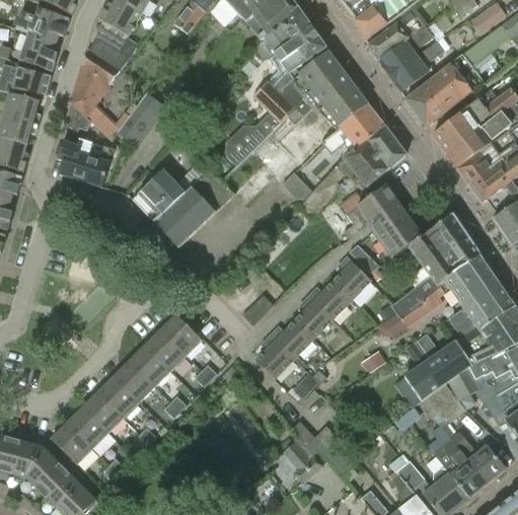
[(46,0),(71,13),(79,0),(46,0)]
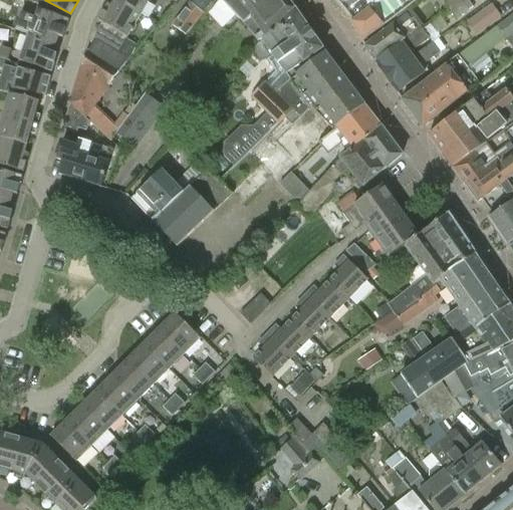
[(126,34),(140,11),(120,0),(109,0),(108,3),(106,2),(97,18),(100,19),(126,34)]
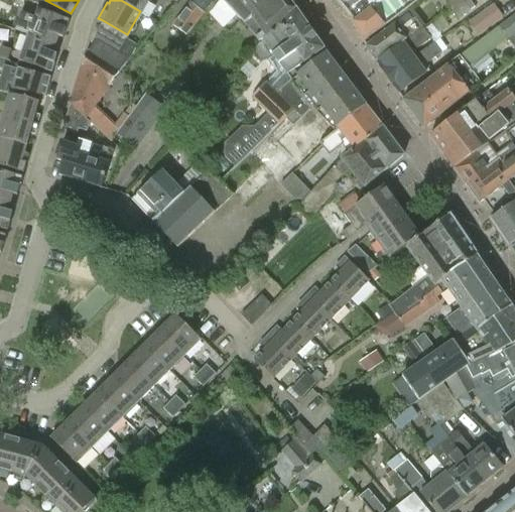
[(121,0),(140,11),(147,0),(121,0)]
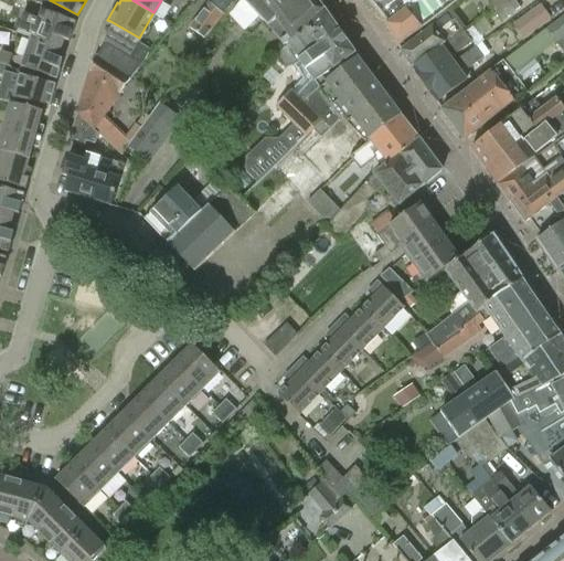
[(204,34),(223,9),(212,0),(208,0),(190,23),(204,34)]
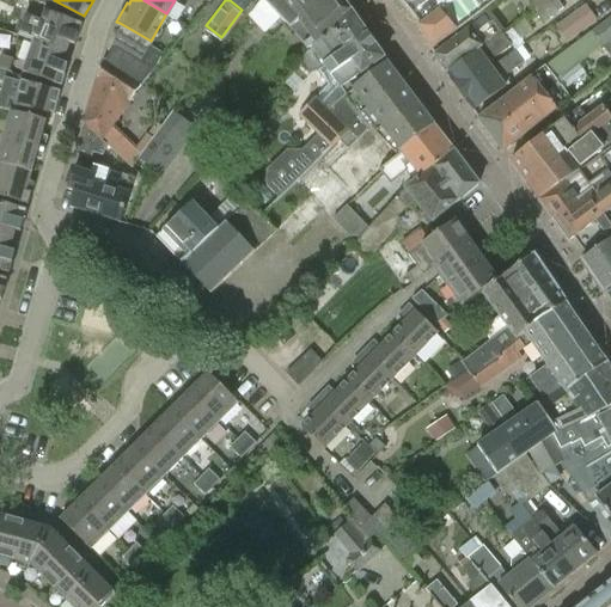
[(230,0),(242,10),(244,8),(245,8),(251,0),(230,0)]
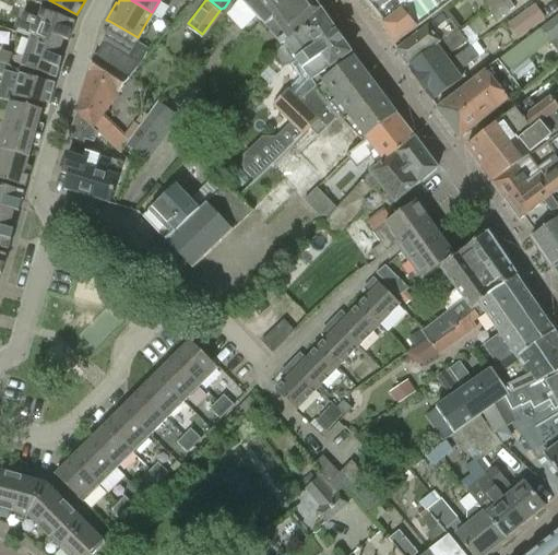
[(277,37),(281,42),(282,43),(299,27),(320,7),(315,0),(240,0),(247,8),(253,15),(262,25),(273,14),(285,31),(277,37)]
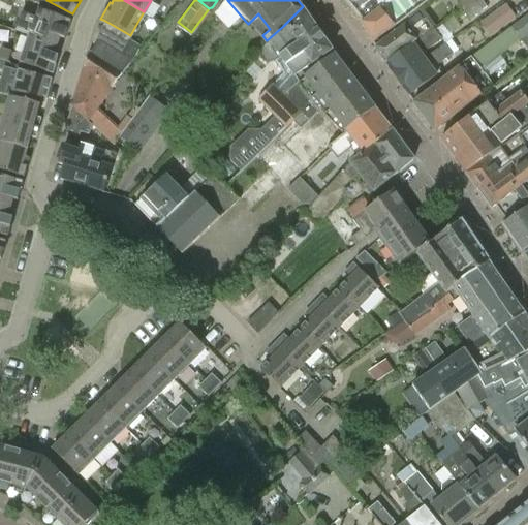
[(345,0),(352,8),(356,14),(359,13),(362,18),(360,19),(372,39),(424,0),(345,0)]
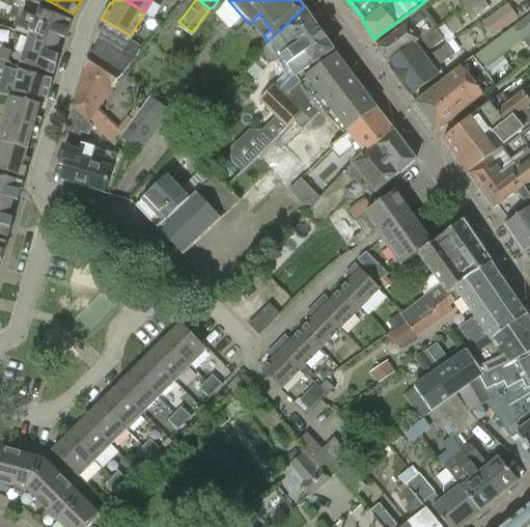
[(481,9),(475,0),(473,0),(463,7),(470,18),(481,9)]
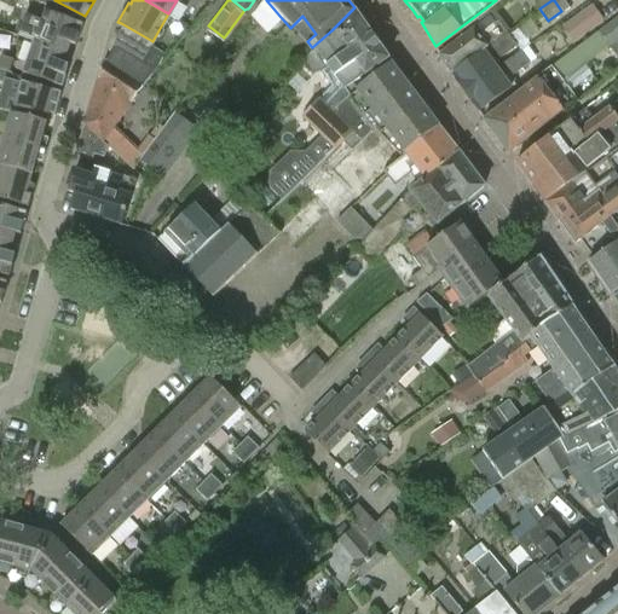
[(604,17),(591,1),(561,23),(572,39),(604,17)]
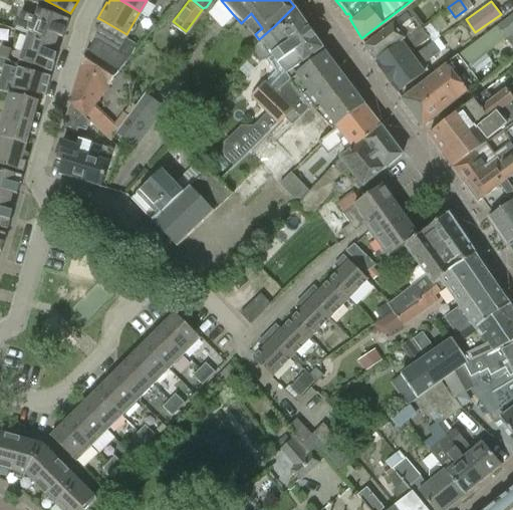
[(27,31),(54,41),(57,33),(63,35),(69,16),(36,5),(33,14),(22,10),(16,27),(27,31)]
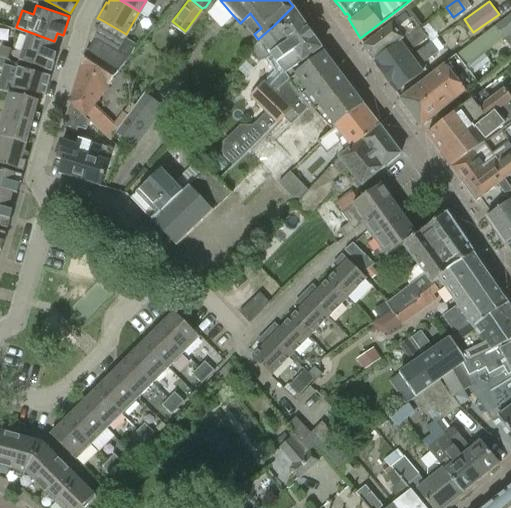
[(250,93),(265,108),(277,119),(278,121),(293,106),(275,87),(279,84),(289,76),(285,70),(320,46),(307,27),(308,22),(302,14),(297,13),(293,6),(274,25),(258,39),(257,38),(250,46),(249,54),(256,60),(264,56),(265,55),(266,55),(275,68),(250,93)]
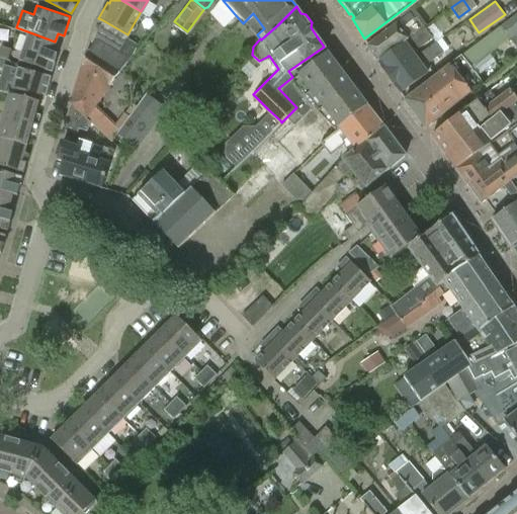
[(516,10),(500,23),(509,35),(516,28),(516,10)]
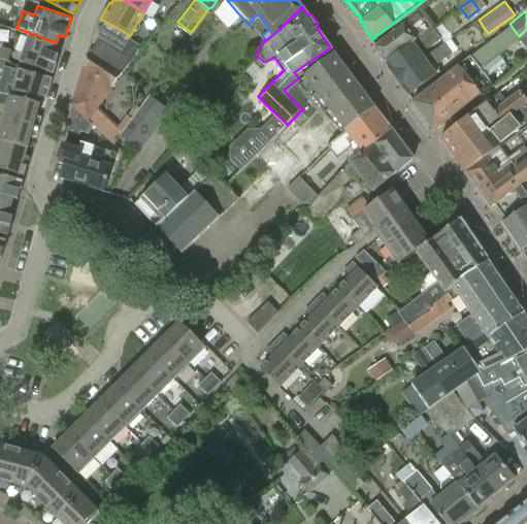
[(374,44),(385,60),(431,27),(422,14),(405,26),(403,23),(374,44)]
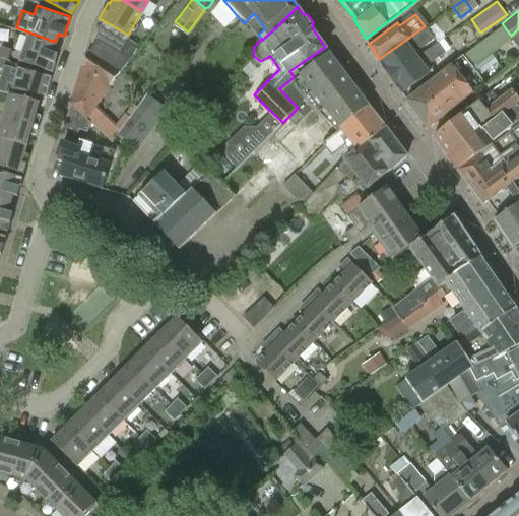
[(120,50),(130,56),(138,41),(128,35),(102,19),(92,36),(94,37),(120,50)]
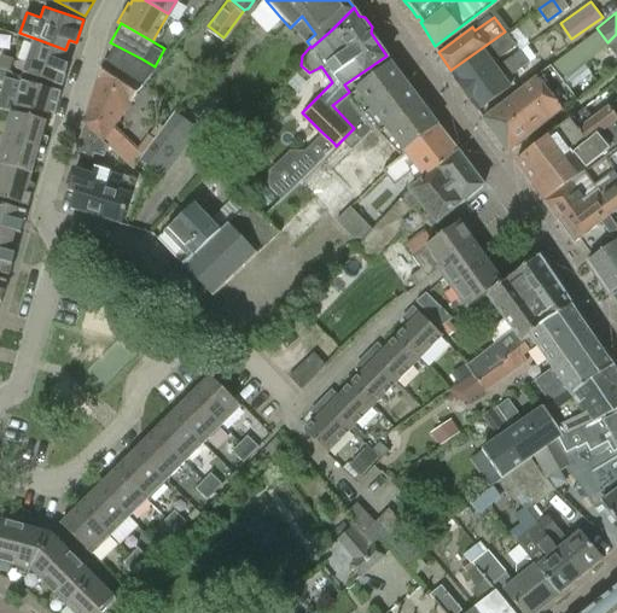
[(450,70),(464,91),(495,66),(489,57),(494,52),(496,56),(514,42),(506,30),(505,31),(450,70)]
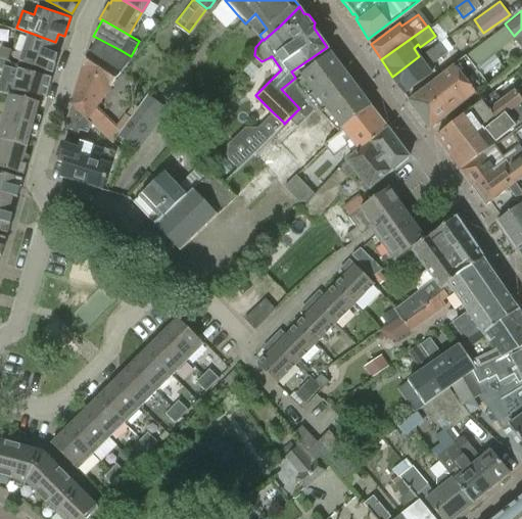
[(53,50),(55,42),(28,32),(18,58),(52,71),(58,52),(53,50)]
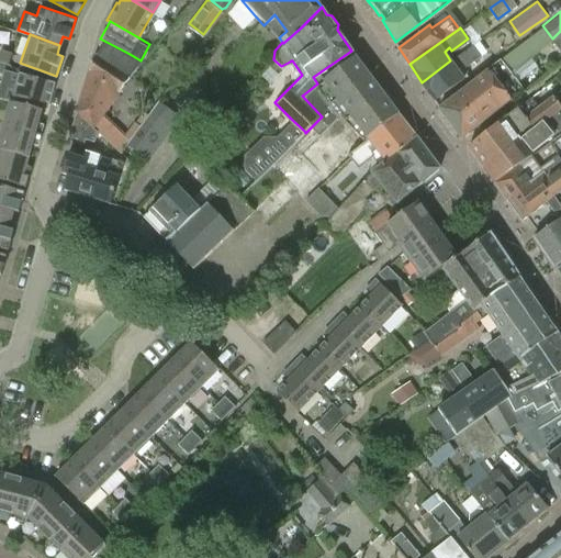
[(102,40),(94,54),(128,75),(141,60),(130,54),(102,40)]
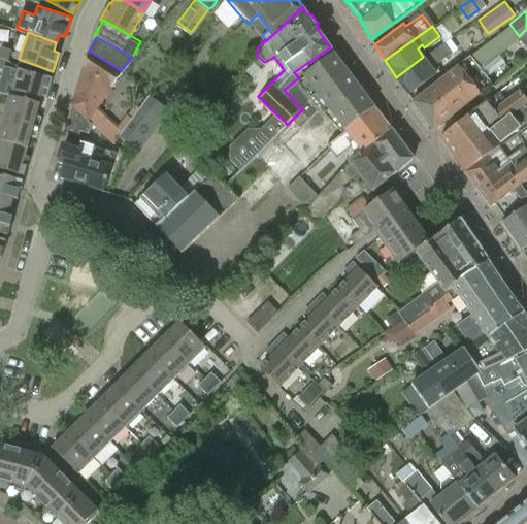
[(490,41),(457,65),(413,99),(434,129),(486,88),(487,90),(493,85),(480,67),(485,63),(486,65),(500,53),(490,41)]
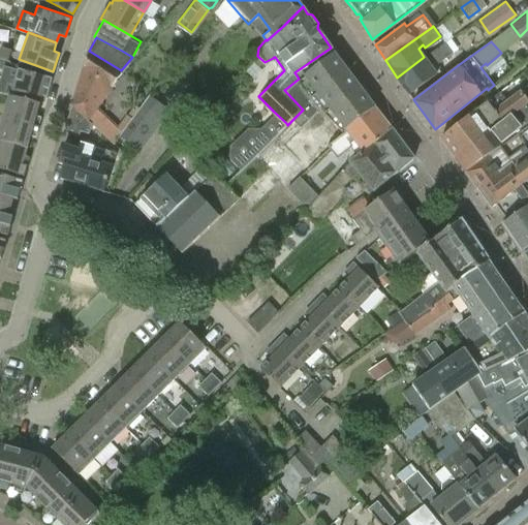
[(444,42),(424,57),(397,78),(408,93),(435,73),(429,64),(434,60),(436,64),(452,53),(444,42)]
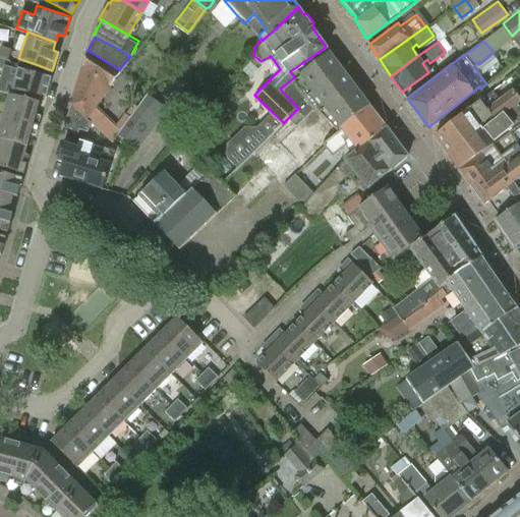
[(0,43),(0,55),(7,58),(11,47),(0,43)]
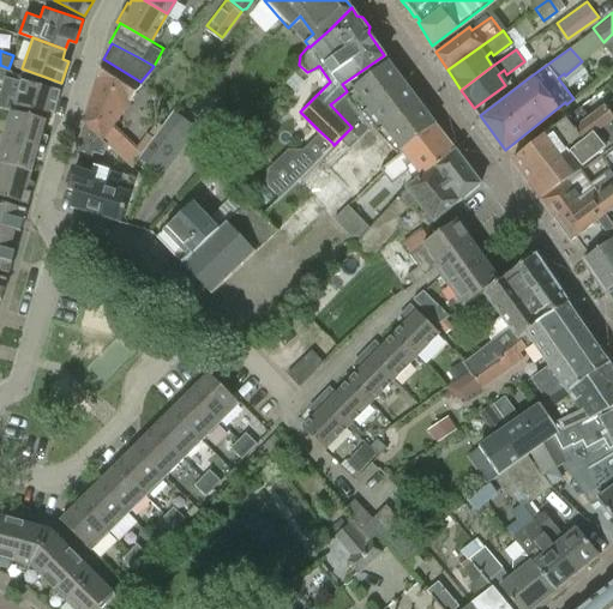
[(83,120),(101,136),(143,83),(140,82),(103,59),(102,58),(83,120)]
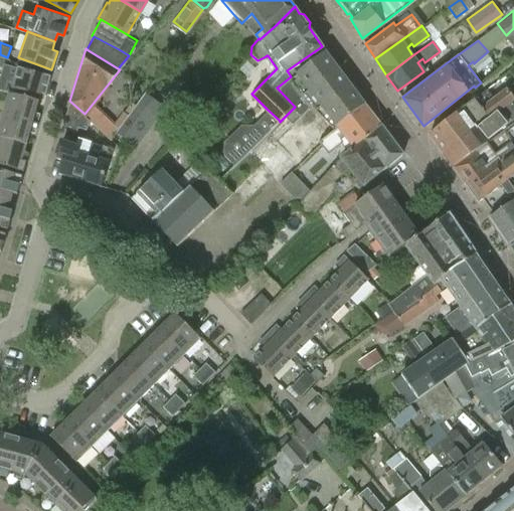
[(291,76),(281,84),(304,111),(320,96),(323,93),(345,76),(325,49),(291,76)]
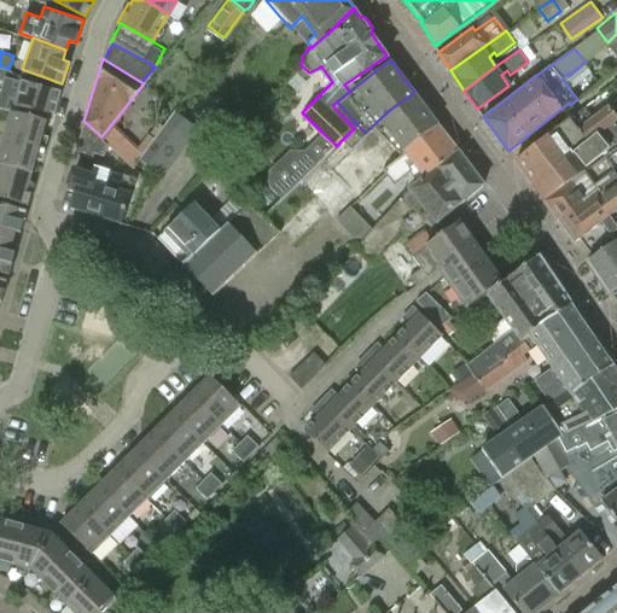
[(11,110),(45,120),(48,109),(54,110),(60,88),(21,77),(11,110)]
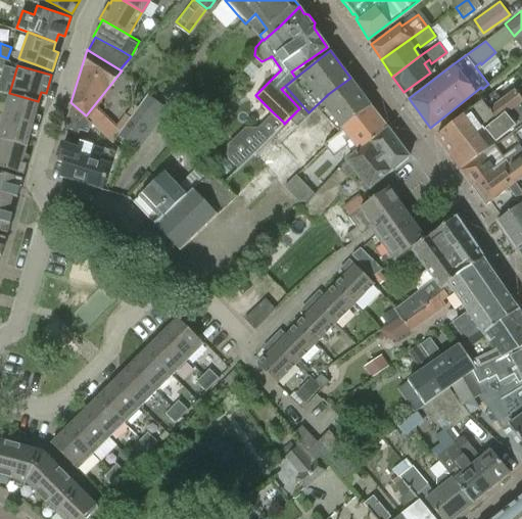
[(325,97),(309,112),(281,140),(305,166),(327,144),(334,153),(348,142),(357,151),(387,128),(350,78),(328,94),(325,97)]
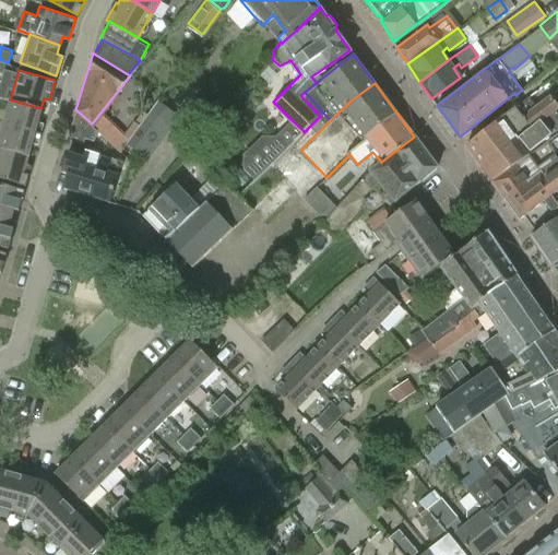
[(557,106),(557,87),(536,105),(530,96),(466,145),(482,166),(550,113),(557,106)]
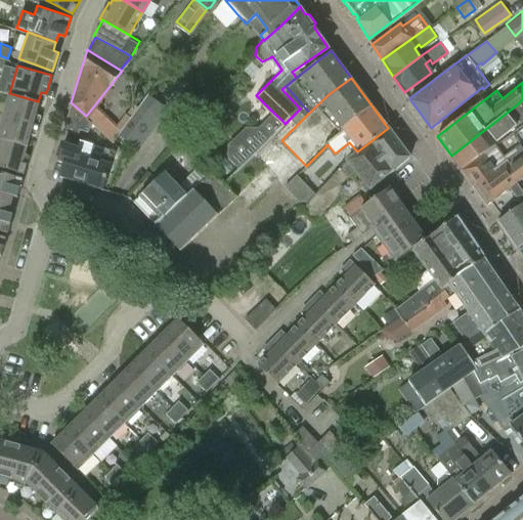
[(36,110),(38,101),(9,93),(4,115),(33,122),(36,110)]
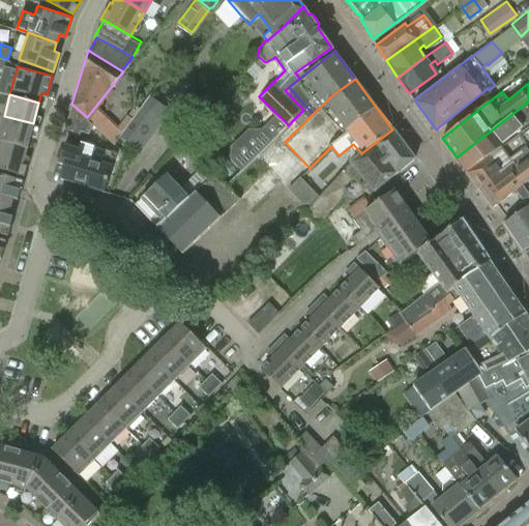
[(528,100),(522,107),(457,157),(466,172),(490,154),(500,146),(517,135),(528,125),(528,100)]
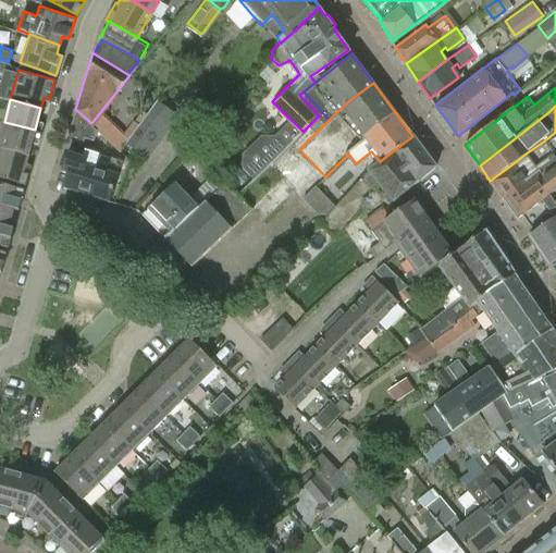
[(95,126),(91,123),(75,109),(66,138),(81,143),(82,137),(91,139),(95,126)]
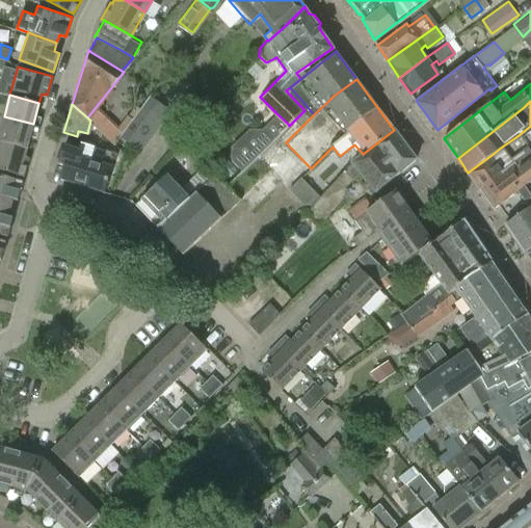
[(257,155),(288,124),(275,112),(260,128),(247,128),(229,146),(229,159),(240,170),(257,155)]
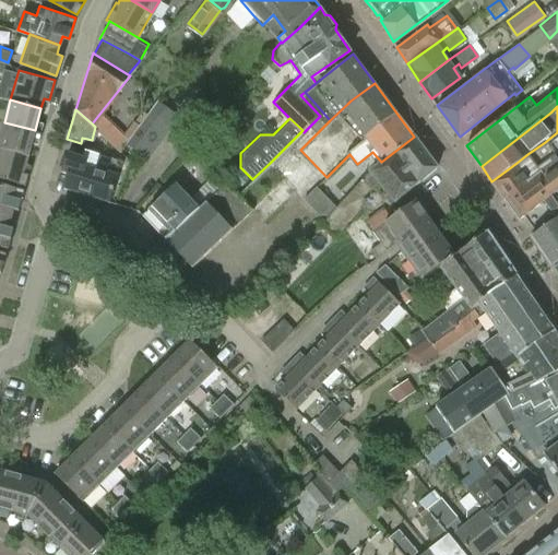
[(32,143),(35,130),(4,122),(0,136),(0,145),(28,154),(32,143)]
